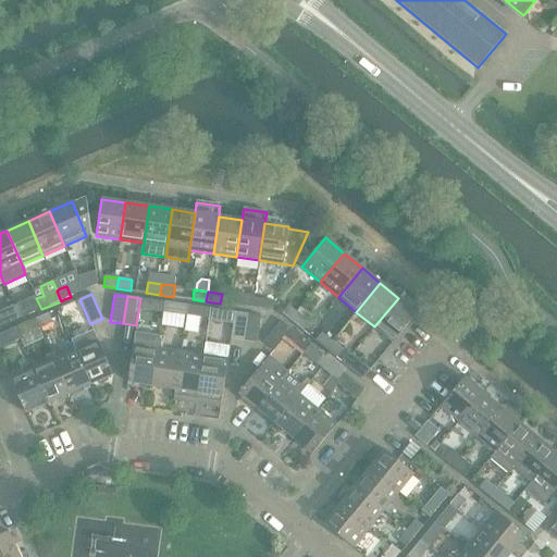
[(236,306),(248,308),(250,298),(237,296),(236,306)]
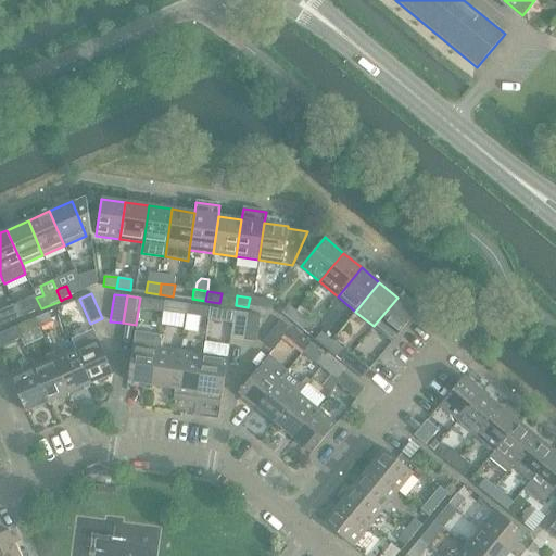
[(32,313),(41,308),(36,298),(27,302),(32,313)]
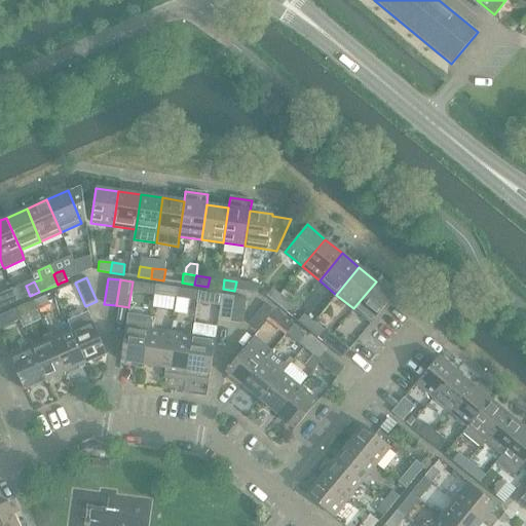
[(259,285),(239,282),(236,282),(234,291),(258,295),(259,285)]
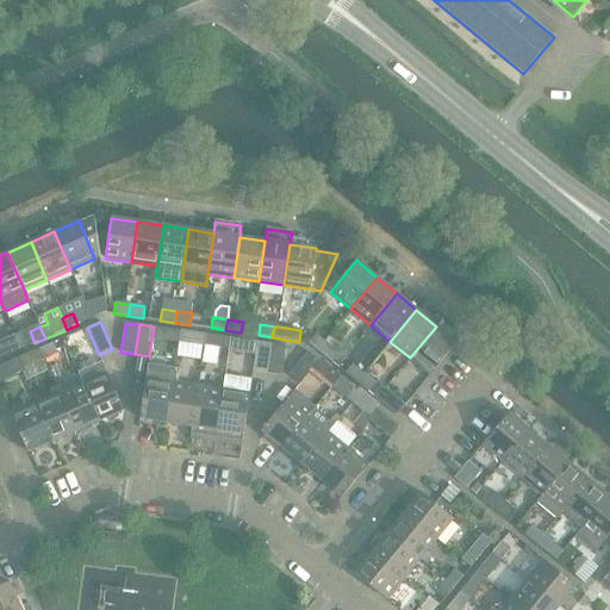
[(456,343),(436,327),(410,358),(430,375),(456,343)]
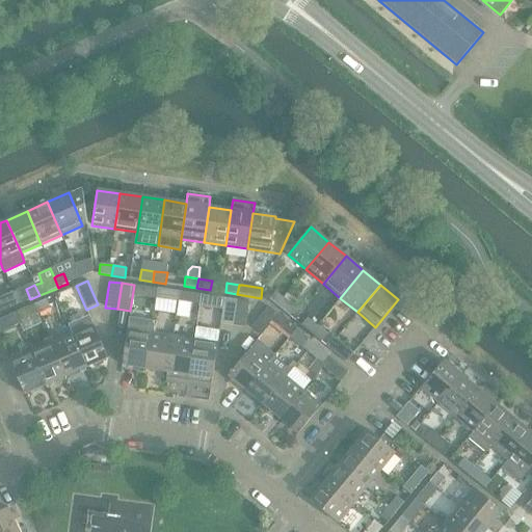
[(177,300),(178,301),(179,291),(157,288),(155,297),(177,300)]
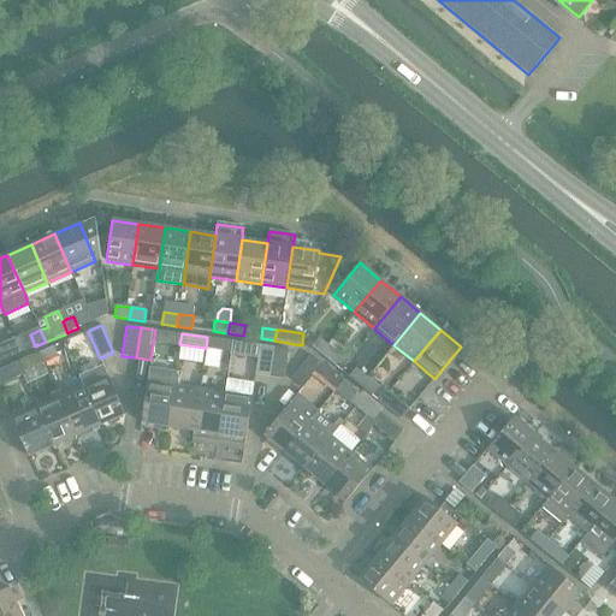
[(234,342),(207,337),(206,349),(231,353),(234,342)]
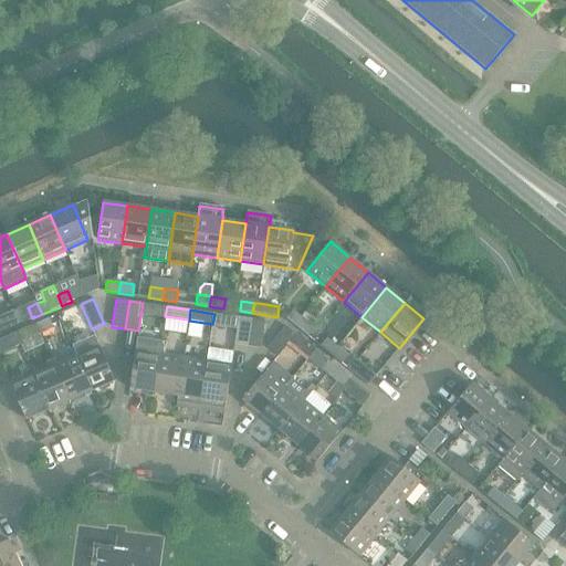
[(0,332),(23,323),(18,311),(0,317),(0,332)]
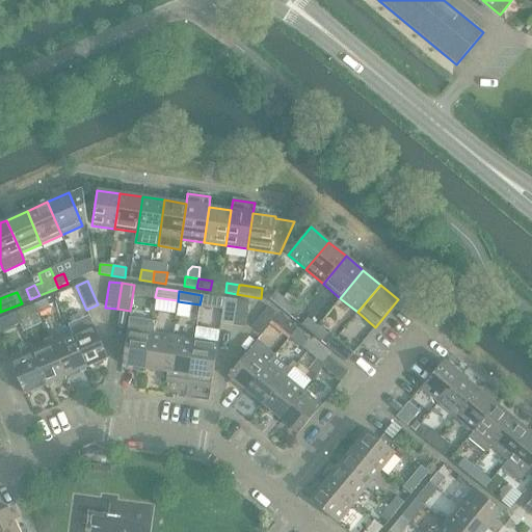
[(270,300),(278,308),(286,299),(277,292),(270,300)]
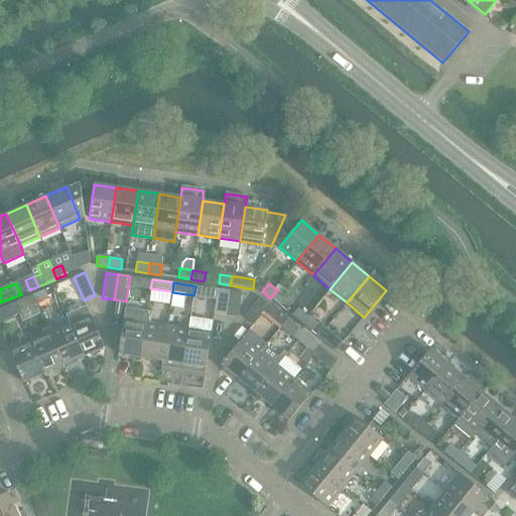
[(149,301),(169,304),(171,291),(150,288),(149,301)]
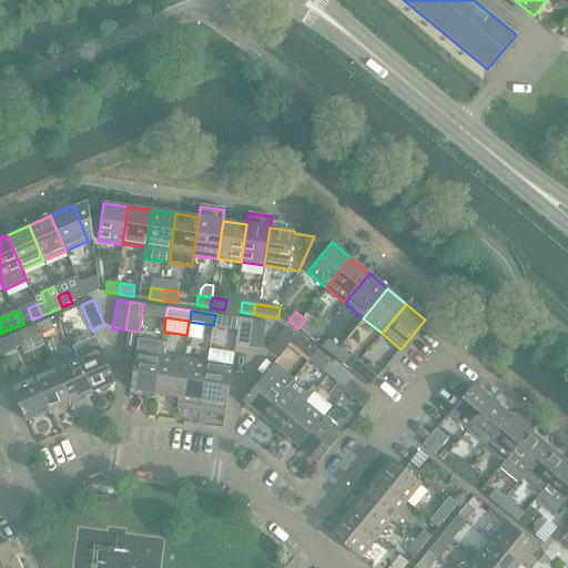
[(235,346),(249,348),(253,321),(240,318),(235,346)]
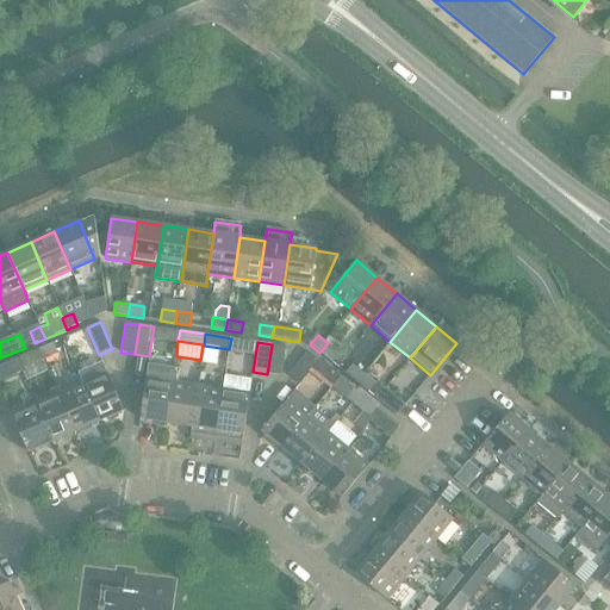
[(53,343),(39,349),(44,359),(56,354),(53,343)]
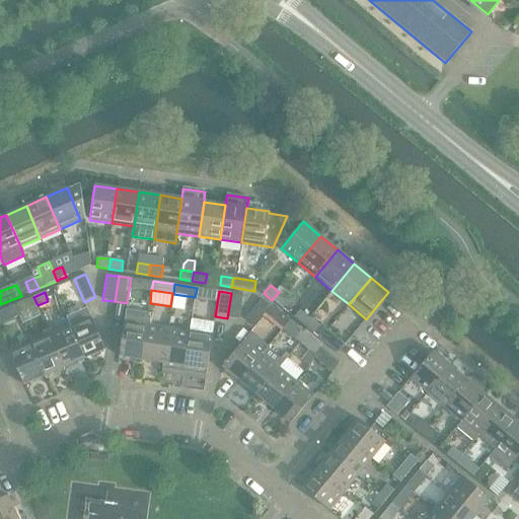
[(290,301),(279,292),(272,300),(283,309),(290,301)]
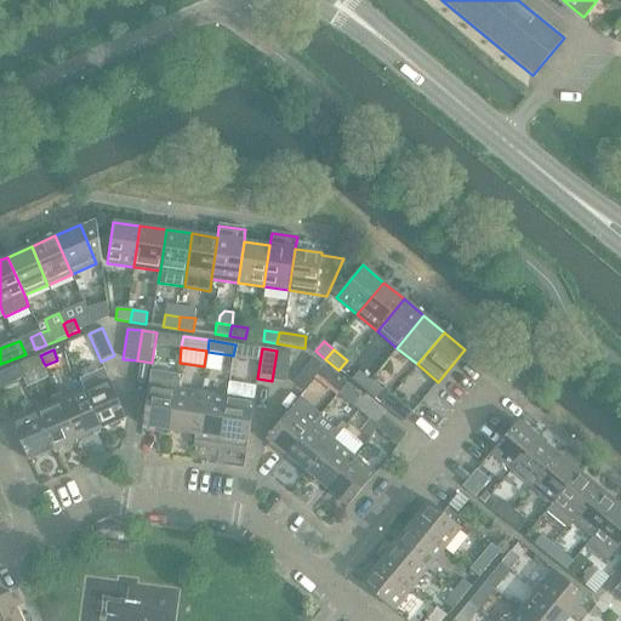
[(291,353),(277,351),(272,381),(286,382),(291,353)]
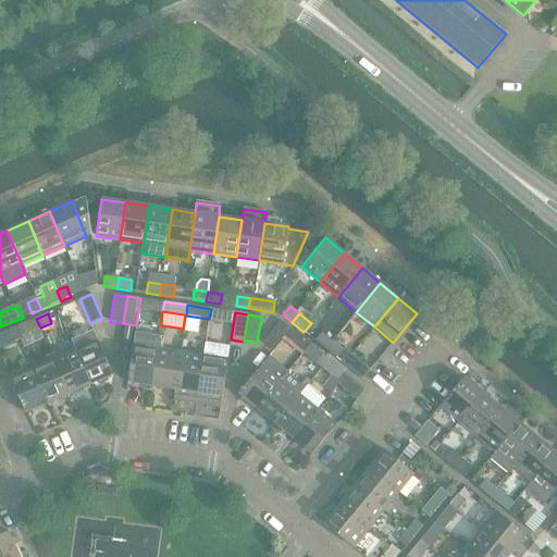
[(29,333),(40,327),(36,319),(26,323),(29,333)]
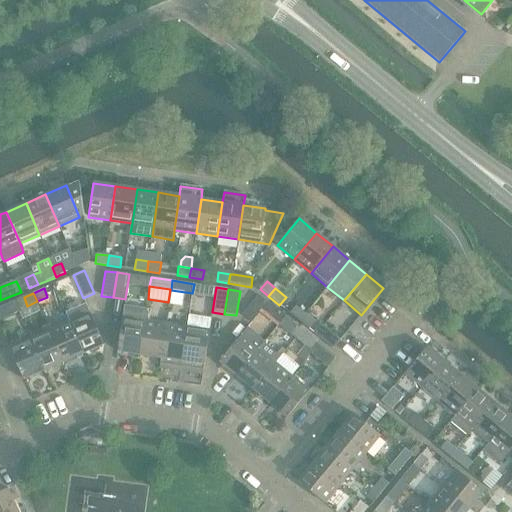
[(252,322),(267,303),(258,295),(242,314),(252,322)]
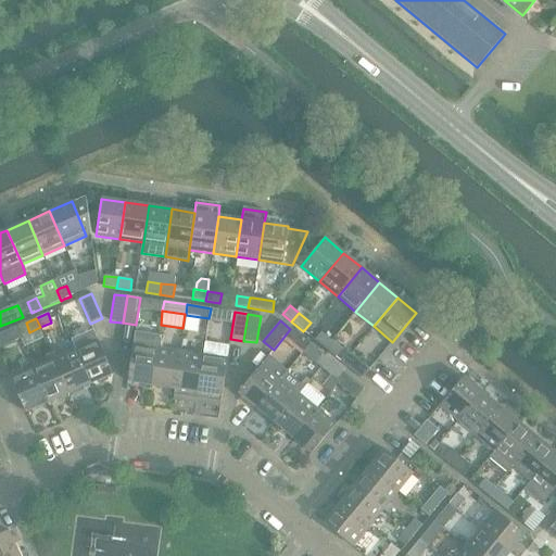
[(0,348),(23,338),(17,326),(0,333),(0,348)]
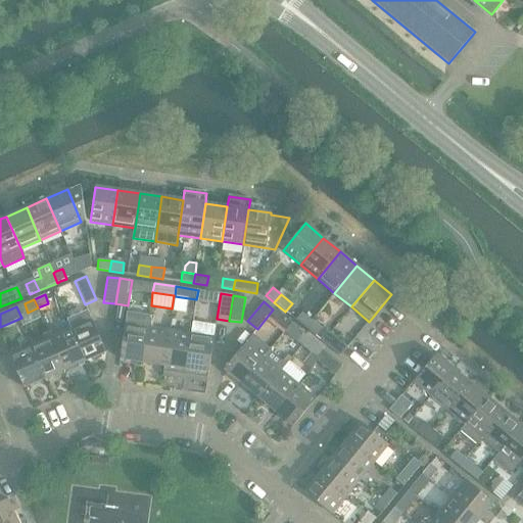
[(67,320),(72,329),(85,361),(106,352),(88,312),(67,320)]
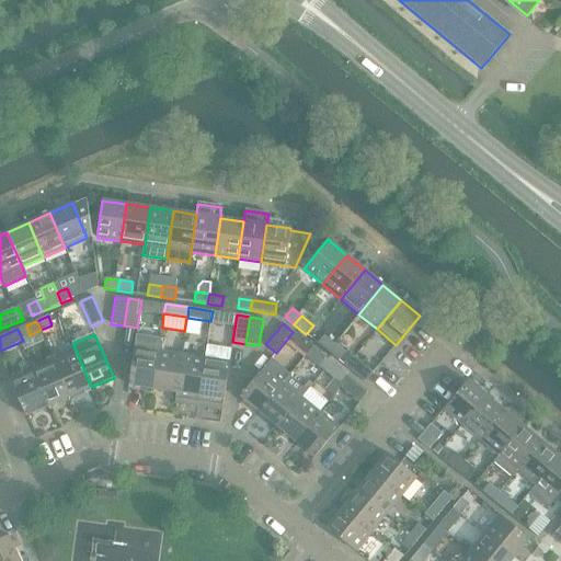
[(134,347),(128,386),(152,389),(159,352),(160,339),(136,335),(134,347)]
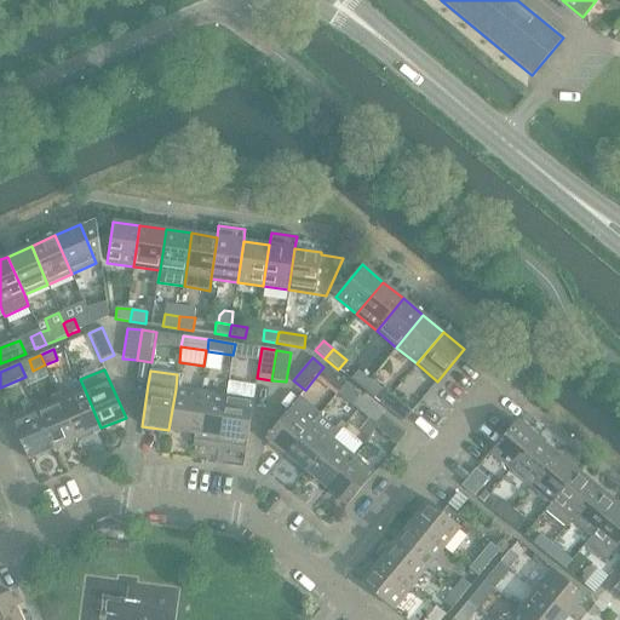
[(352,380),(362,389),(371,379),(361,371),(352,380)]
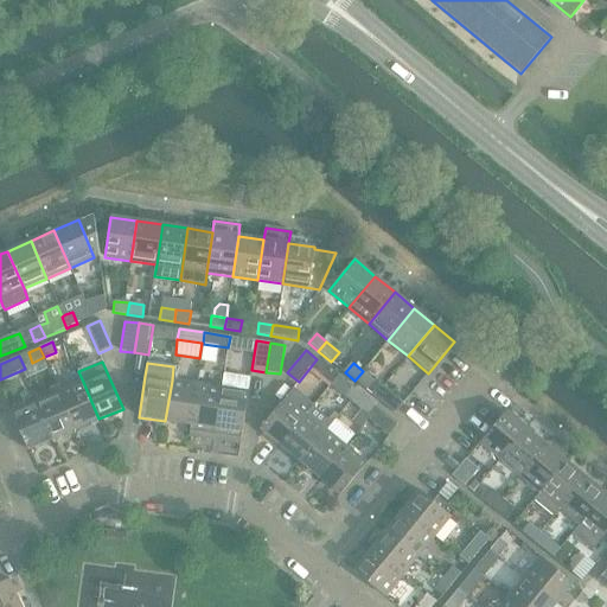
[(376,382),(363,371),(355,381),(369,391),(376,382)]
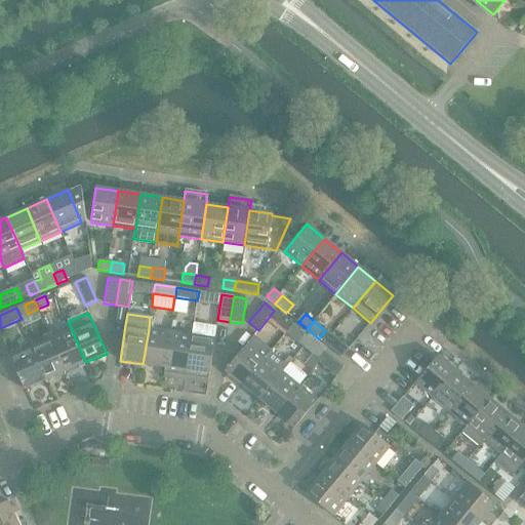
[(192,335),(186,380),(208,385),(209,374),(214,338),(216,327),(194,324),(192,335)]
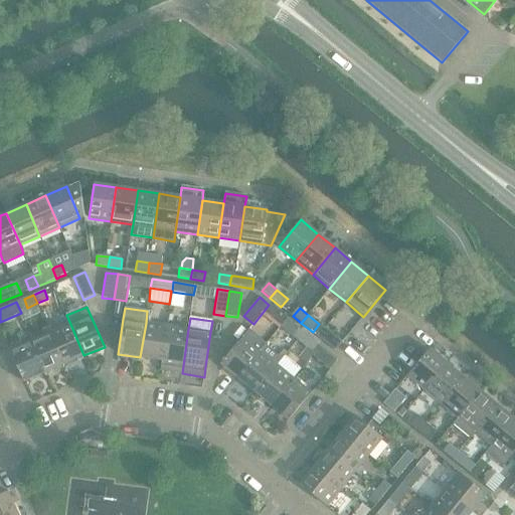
[(281,326),(297,340),(303,333),(286,319),(281,326)]
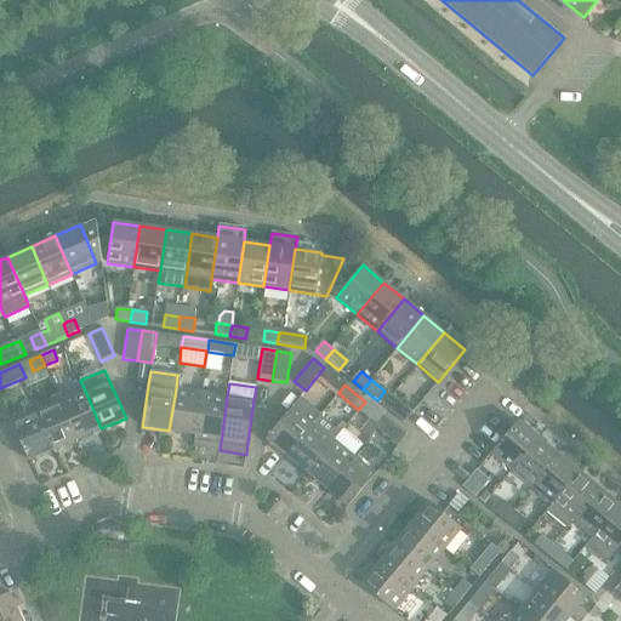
[(176,389),(169,431),(195,434),(201,393),(176,389)]
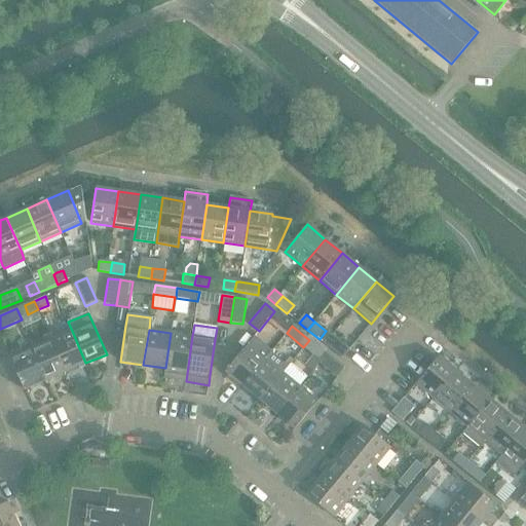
[(72,331),(51,340),(66,372),(85,363),(72,331)]
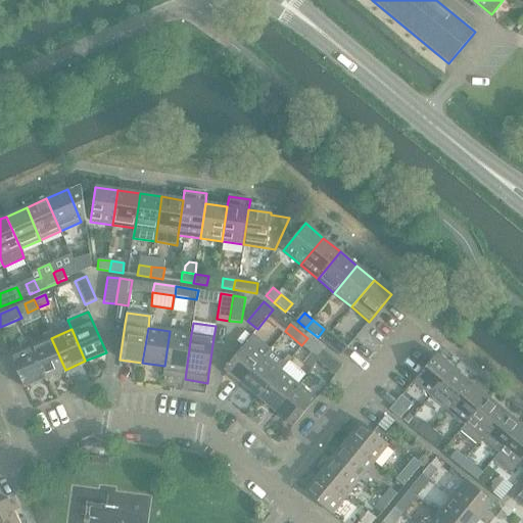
[(340,357),(347,346),(328,330),(320,340),(340,357)]
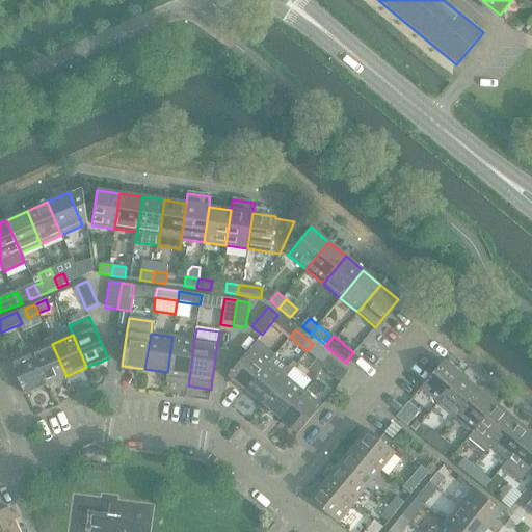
[(167,372),(165,382),(188,386),(194,340),(173,337),(167,372)]
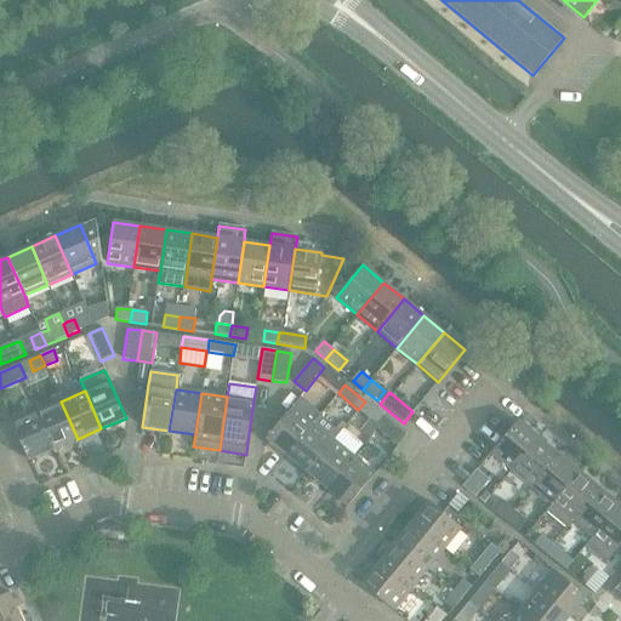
[(300,398),(292,406),(266,439),(288,456),(314,423),(322,415),(300,398)]
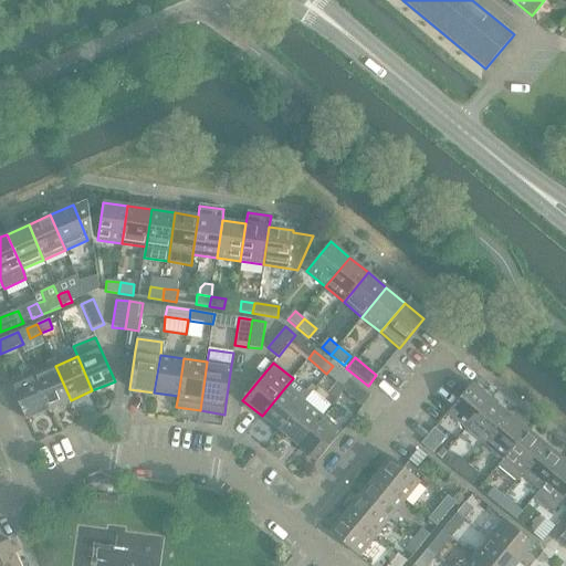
[(55,366),(33,375),(49,410),(71,400),(55,366)]
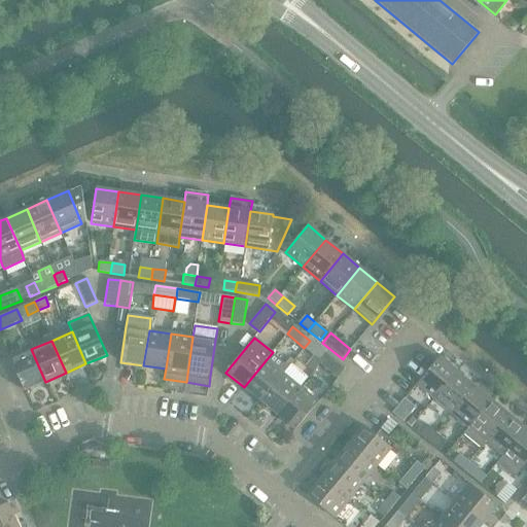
[(324,353),(310,341),(304,348),(318,360),(324,353)]
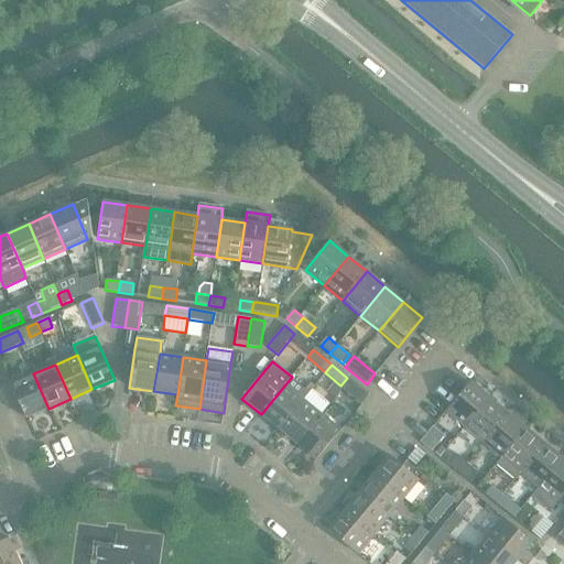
[(25,419),(49,409),(33,373),(10,383),(25,419)]
